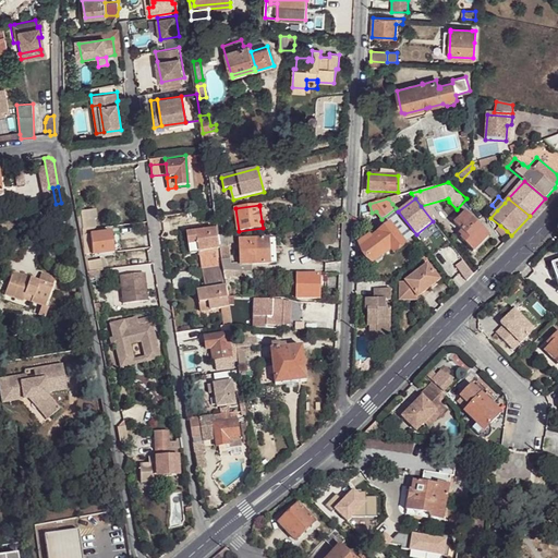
[(404,243),(416,235),(416,234),(398,211),(396,208),(381,219),(387,226),(389,223),(404,243)]
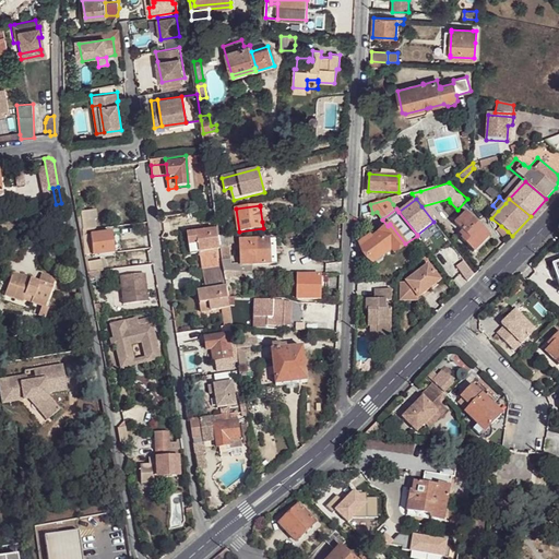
[(81,230),(88,229),(92,228),(88,210),(78,212),(81,230)]
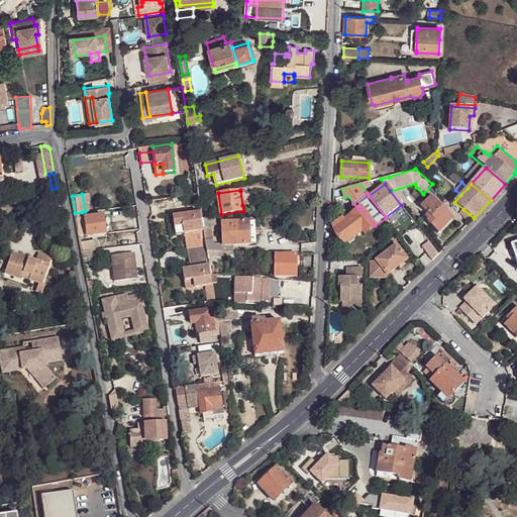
[(440,234),(454,219),(432,197),(421,207),(431,218),(428,222),(440,234)]
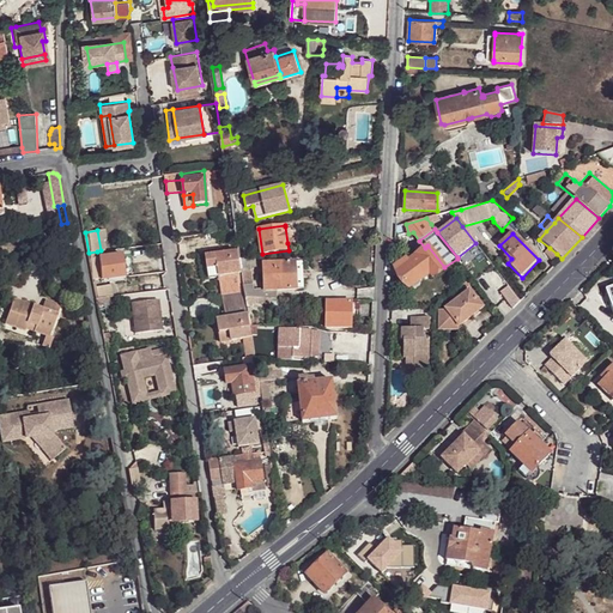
[(406,259),(394,268),(410,290),(411,289),(416,289),(420,285),(420,281),(430,274),(432,277),(444,267),(428,246),(425,248),(416,255),(416,256),(408,262),(406,259)]
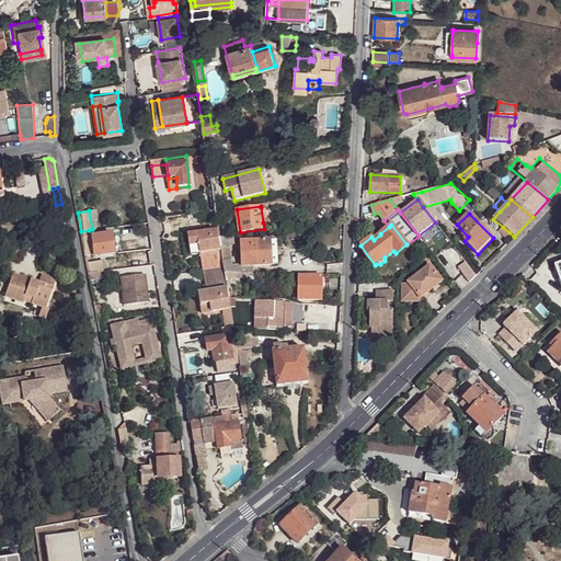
[(506,237),(510,232),(503,227),(500,231),(506,237)]
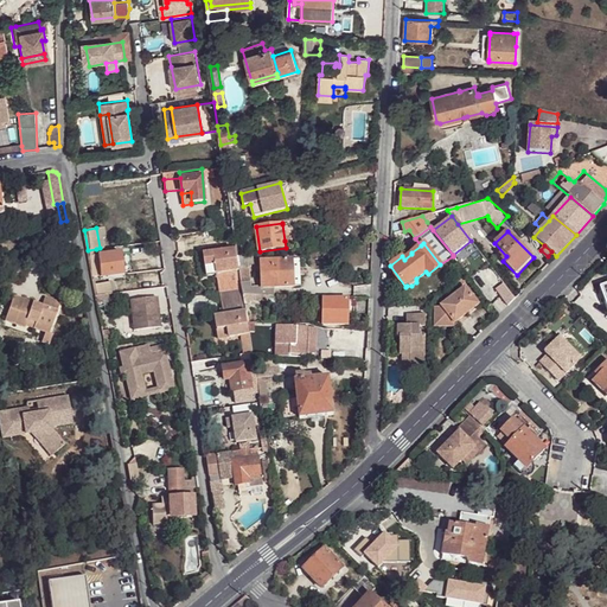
[(84,251),(88,268),(98,267),(97,255),(96,249),(88,250),(84,251)]
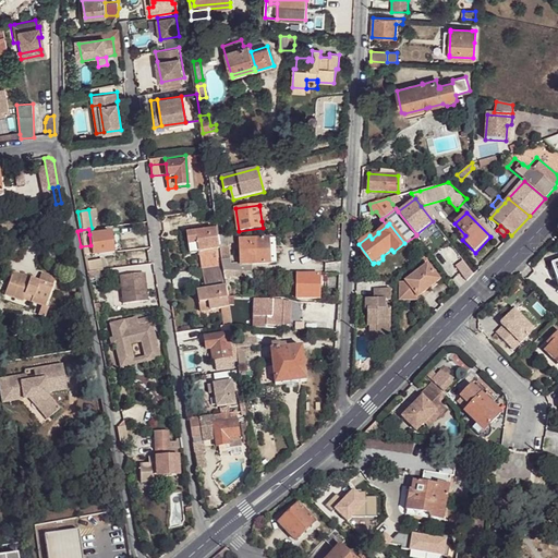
[(203,269),(223,266),(222,261),(219,237),(218,229),(209,230),(213,251),(198,252),(201,269),(203,269)]
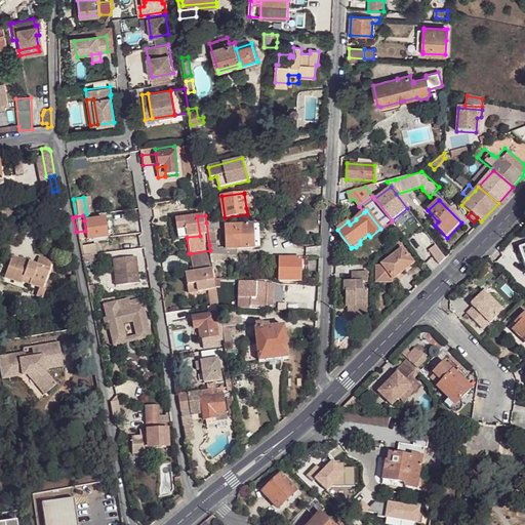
[(186,230),(187,237),(200,236),(197,216),(193,217),(180,219),(175,219),(176,231),(186,230)]
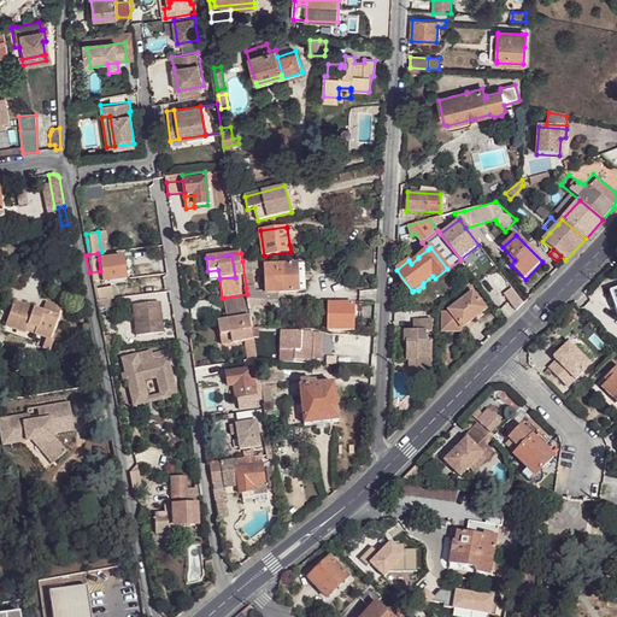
[(123,257),(99,259),(100,271),(100,282),(125,278),(123,257)]
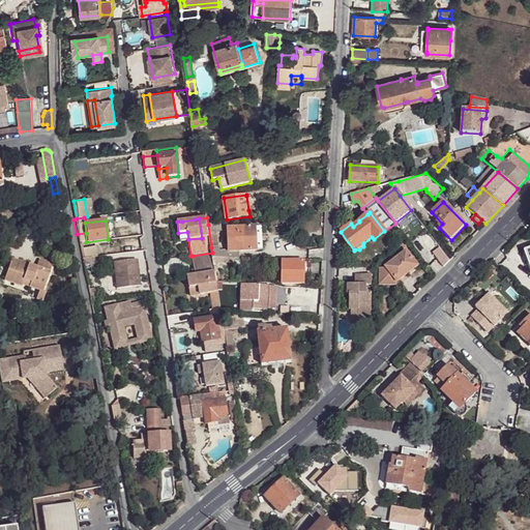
[(234,259),(237,258),(237,251),(257,251),(256,227),(229,229),(230,251),(219,251),(218,246),(211,247),(212,253),(213,258),(221,258),(234,259)]
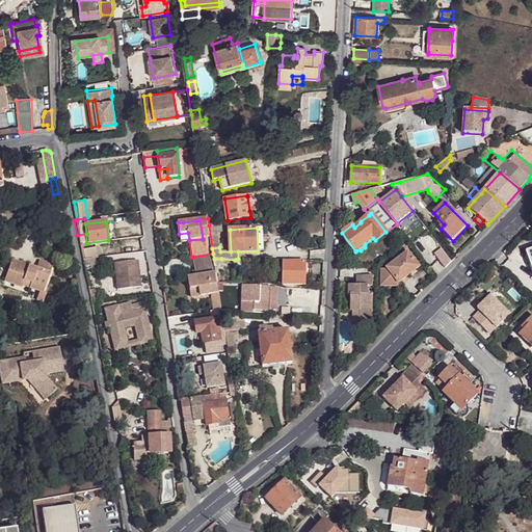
[(181,241),(189,240),(188,233),(179,234),(181,241)]
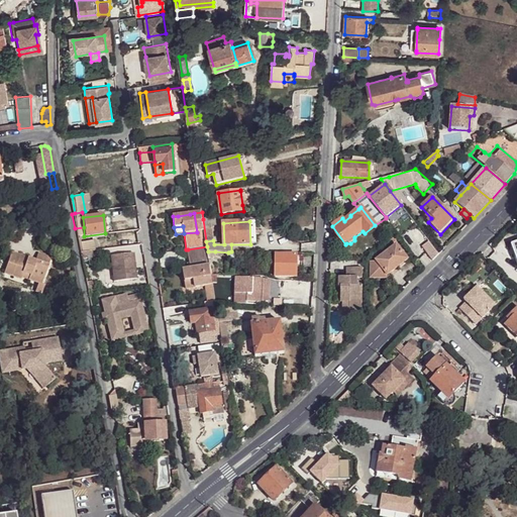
[(80,252),(91,250),(89,240),(77,242),(80,252)]
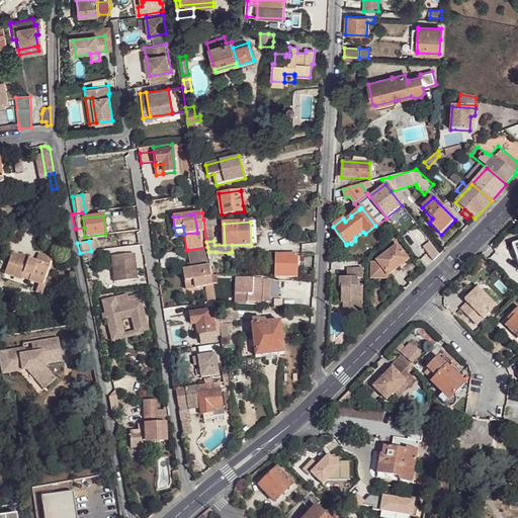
[(393,279),(393,276),(391,273),(411,258),(401,246),(380,262),(375,262),(376,279),(393,279)]
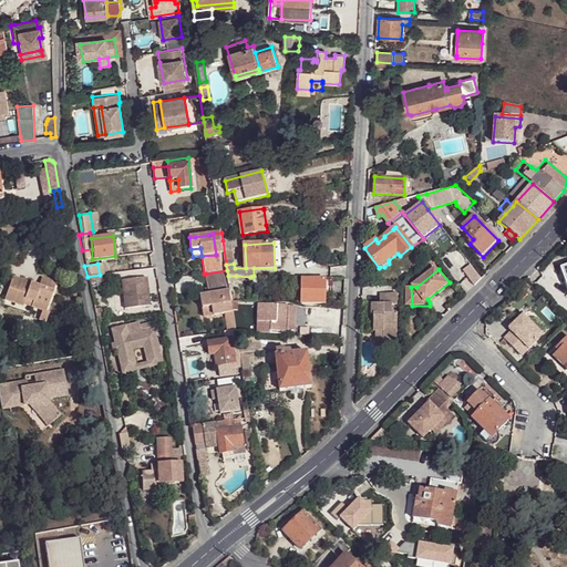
[(226,313),(234,311),(233,307),(232,302),(229,287),(229,282),(228,276),(227,270),(206,274),(210,295),(200,296),(204,317),(226,313)]
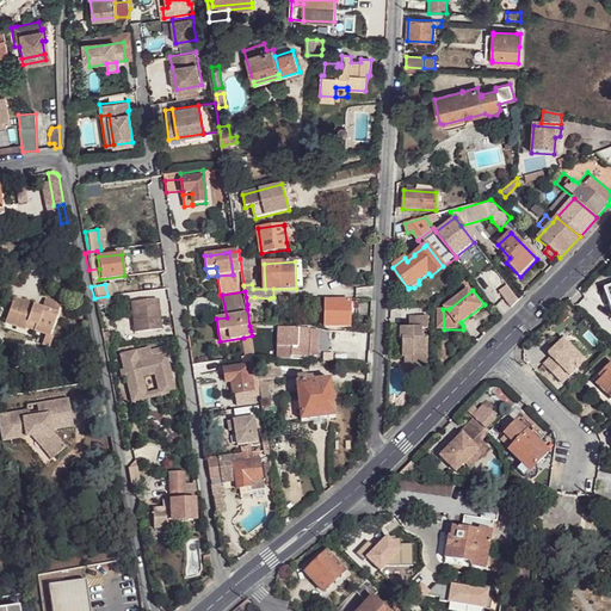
[(85,303),(82,294),(74,295),(75,304),(85,303)]
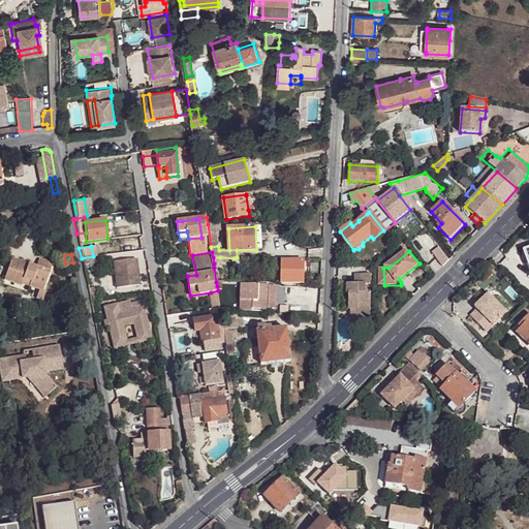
[(82,258),(83,266),(94,263),(93,256),(82,258)]
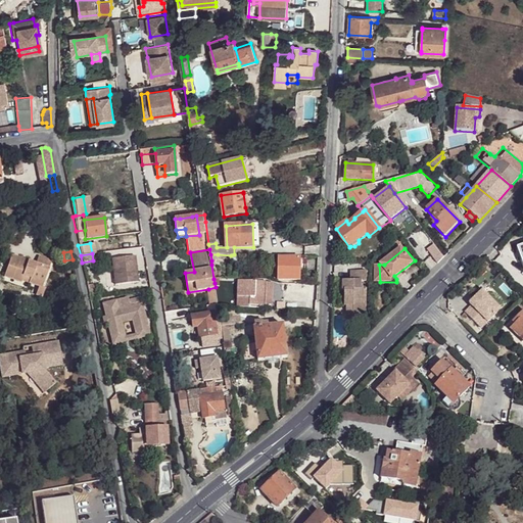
[(230,259),(231,255),(218,254),(210,254),(211,260),(211,265),(217,264),(217,259),(230,259)]
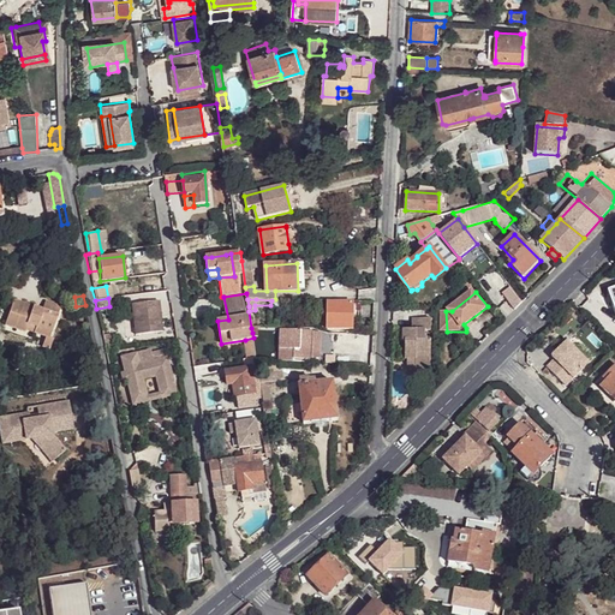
[(45,338),(48,339),(59,308),(45,302),(41,311),(13,300),(4,326),(23,333),(24,330),(27,326),(34,328),(33,334),(45,338)]
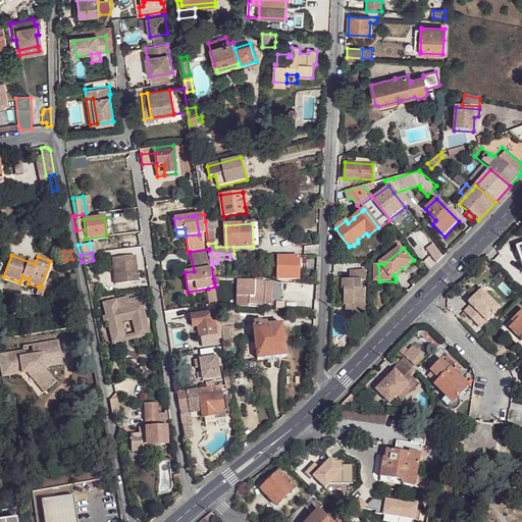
[(112,258),(114,284),(138,281),(135,256),(112,258)]
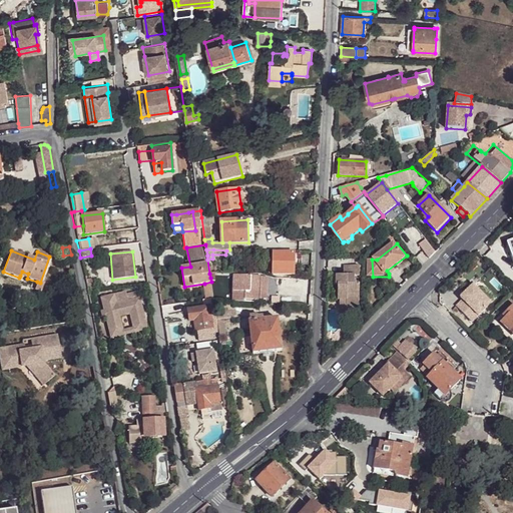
[(295,253),(295,252),(274,252),(274,274),(294,275),(295,267),(300,267),(300,253),(295,253)]
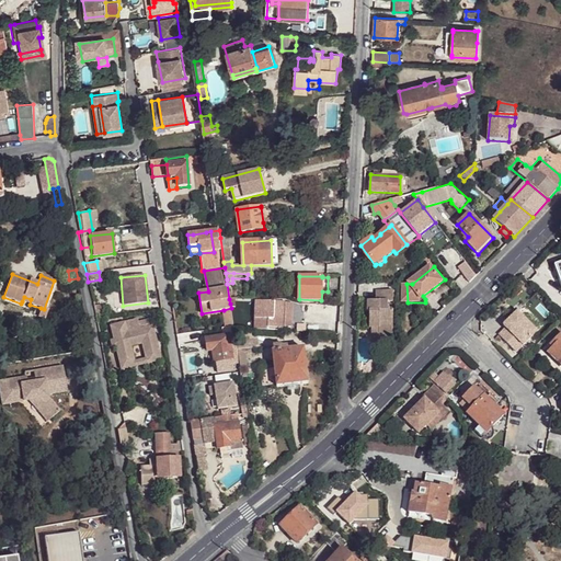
[(423,296),(425,299),(447,282),(445,279),(423,296)]
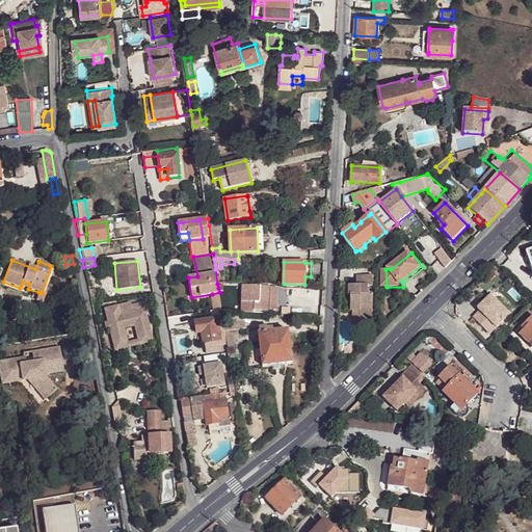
[(373,321),(377,321),(377,296),(372,296),(372,287),(377,287),(377,276),(361,276),(361,287),(352,287),(352,296),(355,296),(354,313),(356,313),(356,325),(373,325),(373,321)]
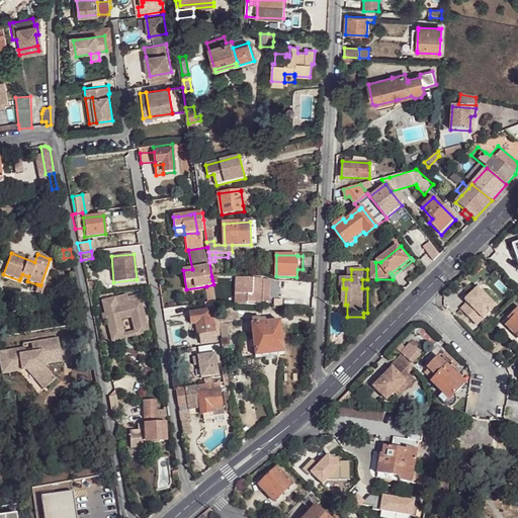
[(253,278),(238,277),(236,306),(261,307),(262,307),(263,303),(267,303),(268,280),(263,279),(253,278)]
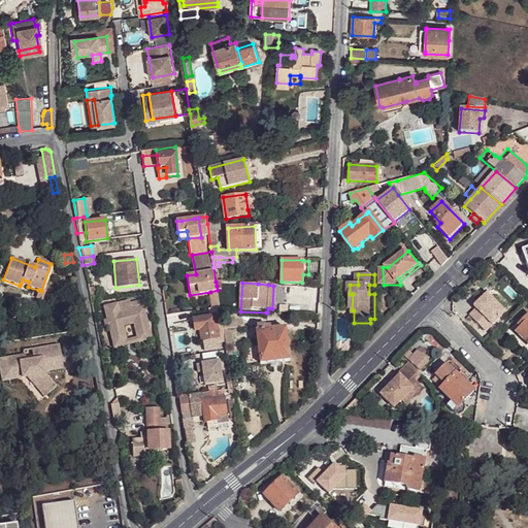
[(95,287),(88,289),(90,298),(95,297),(94,296),(96,296),(95,287)]
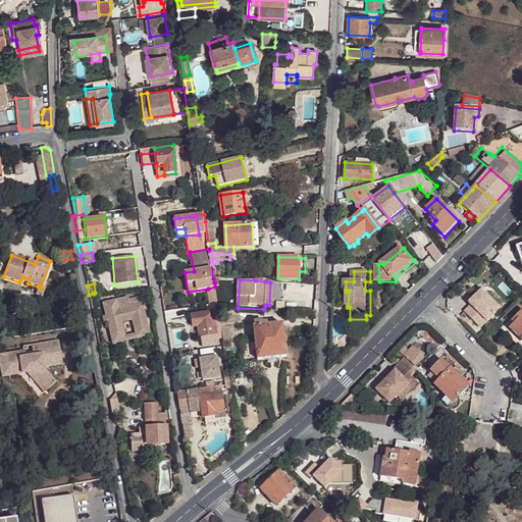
[(44,289),(41,288),(38,286),(35,295),(41,297),(44,289)]
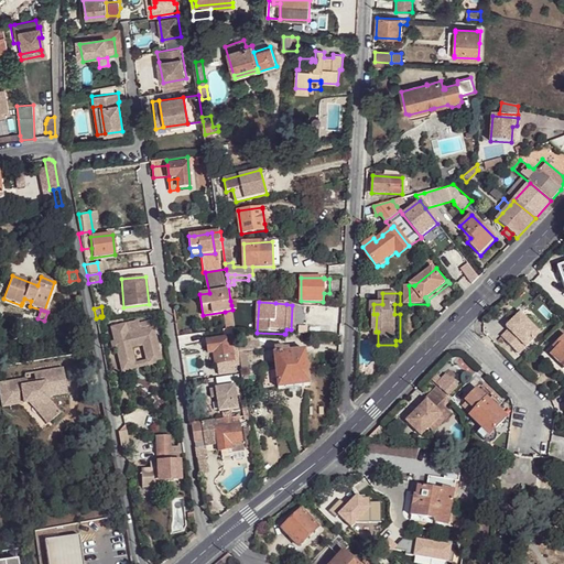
[(227,328),(235,327),(232,310),(225,312),(227,328)]
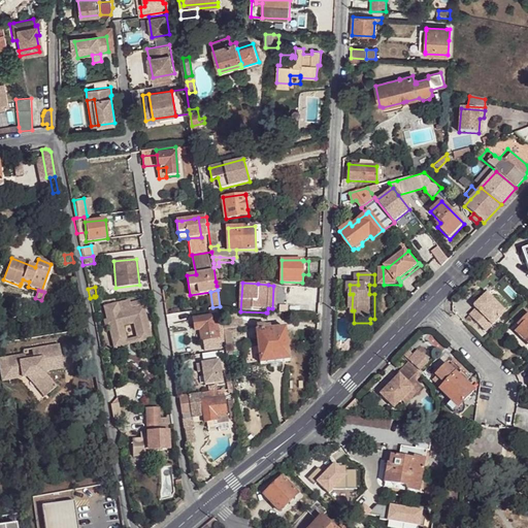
[(476,308),(469,316),(486,332),(505,312),(487,294),(473,306),(476,308)]
